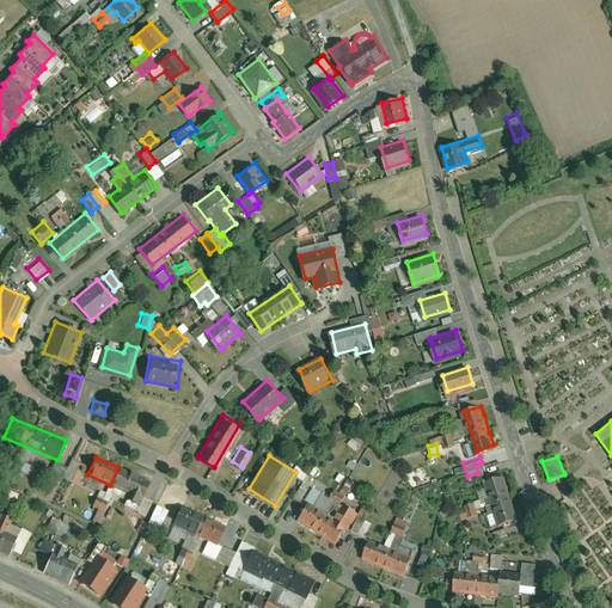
[(67,467),(63,474),(72,478),(79,462),(71,459),(67,467)]
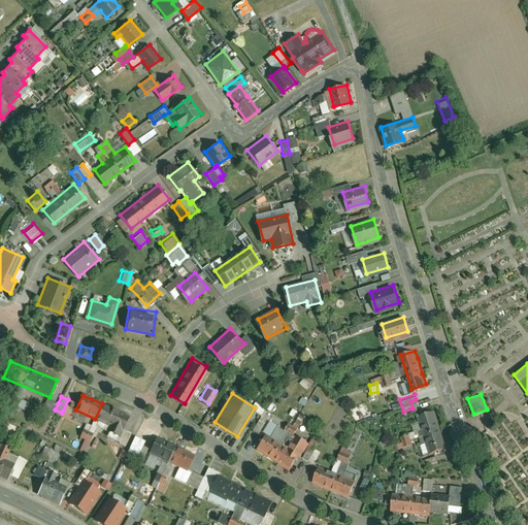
[(58,403),(46,398),(41,408),(53,414),(55,409),(58,403)]
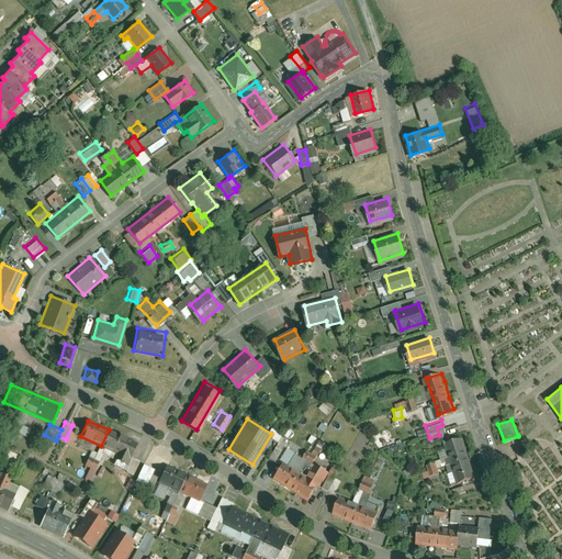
[(109,429),(101,446),(116,453),(113,459),(125,465),(127,465),(131,456),(137,443),(109,429)]
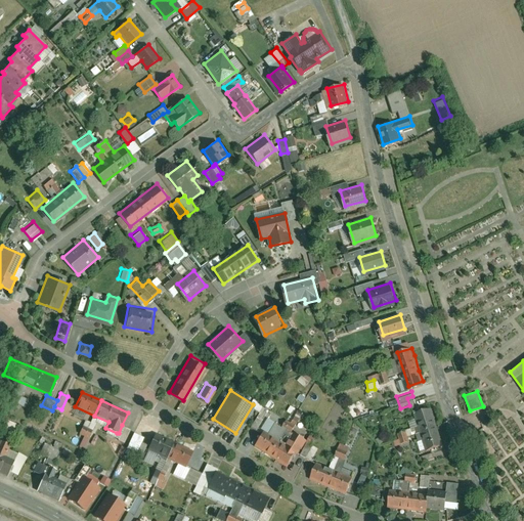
[(434,416),(431,407),(417,413),(428,446),(443,441),(440,433),(434,416)]
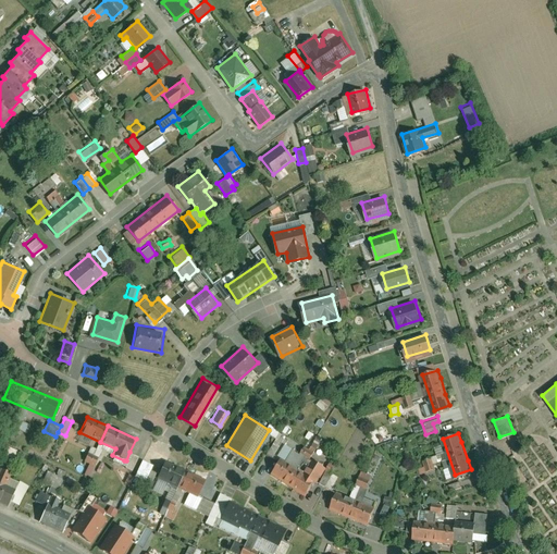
[(298,450),(306,456),(316,445),(308,439),(298,450)]
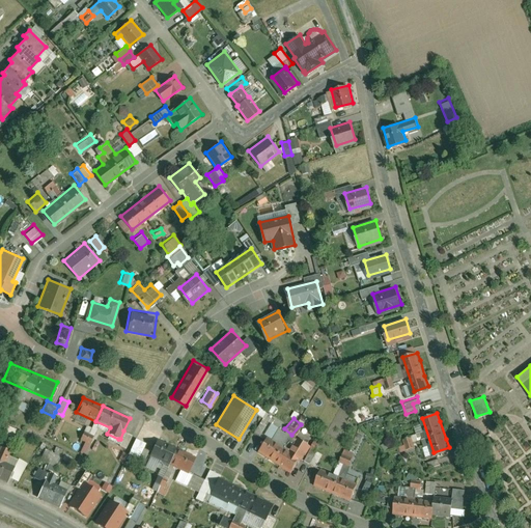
[(260,434),(262,422),(256,421),(253,432),(260,434)]
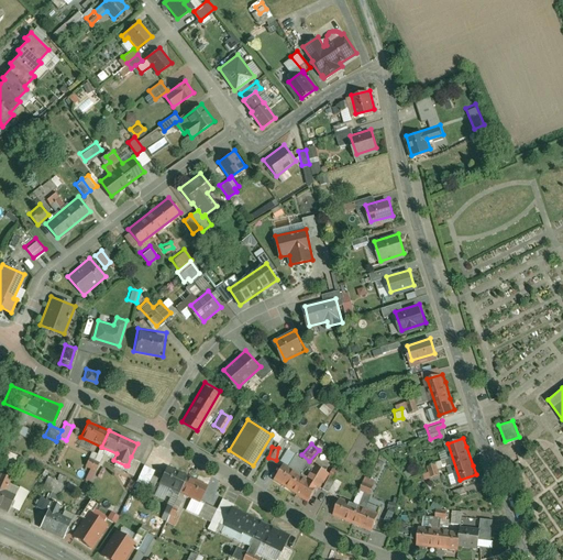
[(140,461),(131,457),(128,465),(125,465),(123,471),(133,475),(140,461)]
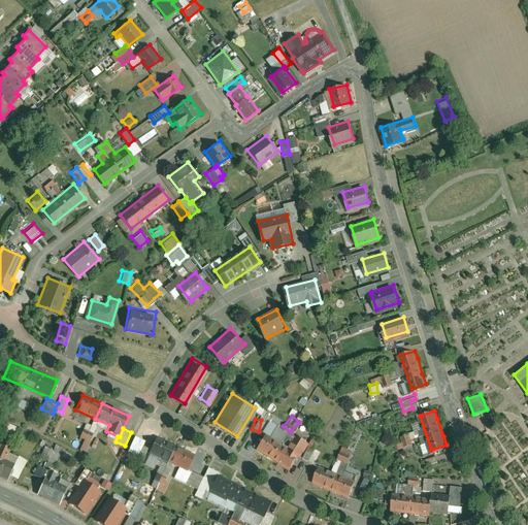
[(406,432),(400,434),(402,439),(395,441),(397,448),(409,444),(406,432)]
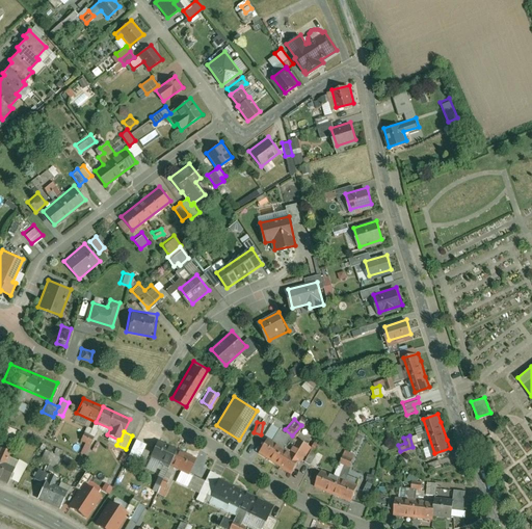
[(268,437),(260,450),(269,455),(284,465),(292,470),(300,456),(268,437)]
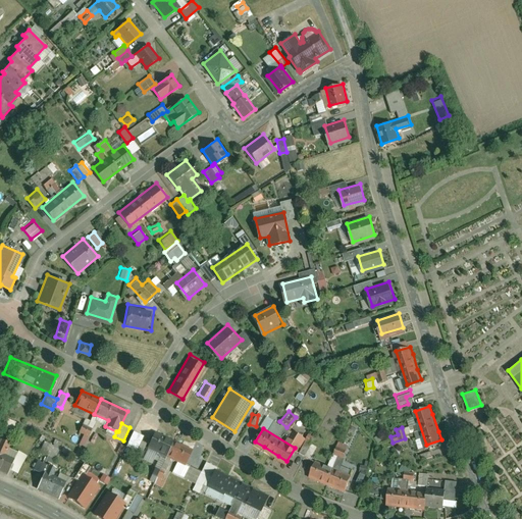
[(131,432),(124,445),(133,449),(139,436),(131,432)]
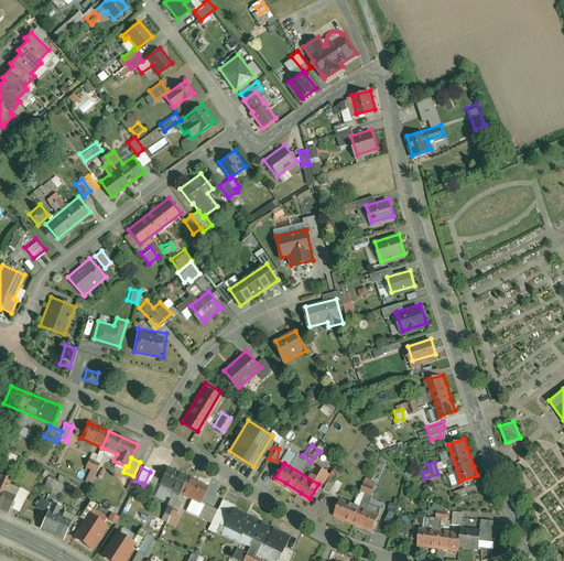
[(207,485),(166,467),(160,483),(201,502),(207,485)]
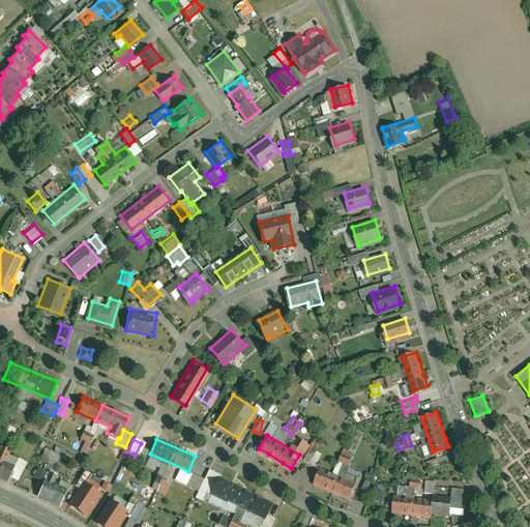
[(8,447),(0,443),(0,472),(7,475),(12,463),(3,459),(8,447)]
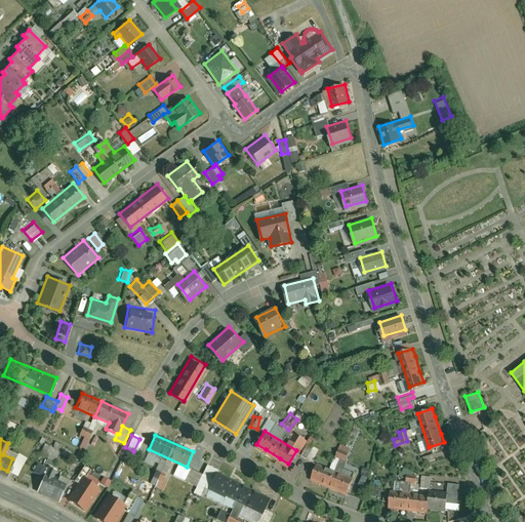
[(53,440),(51,445),(42,442),(36,457),(51,464),(56,450),(59,451),(63,444),(53,440)]
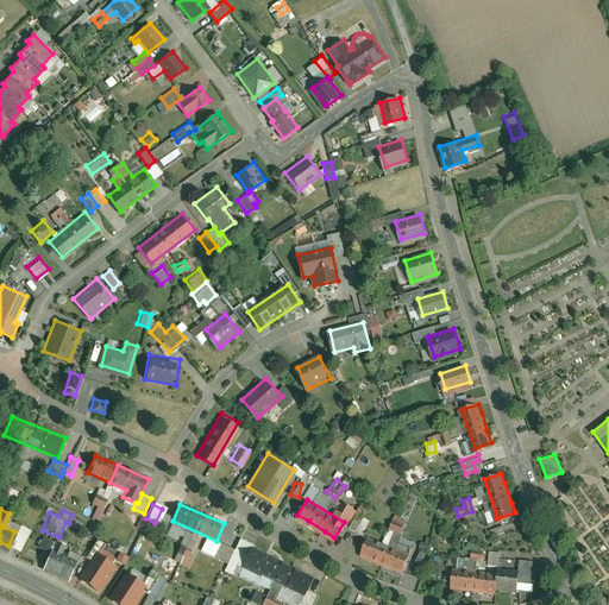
[(165,528),(170,516),(163,512),(157,525),(165,528)]
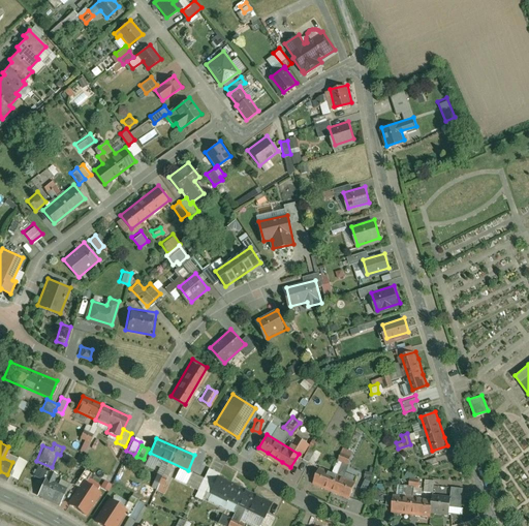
[(308,445),(302,458),(313,464),(319,452),(308,445)]
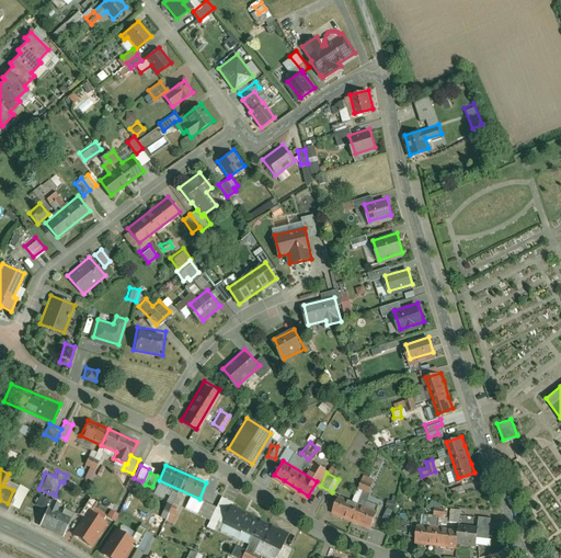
[(377,510),(341,494),(334,510),(343,514),(359,521),(370,525),(377,510)]
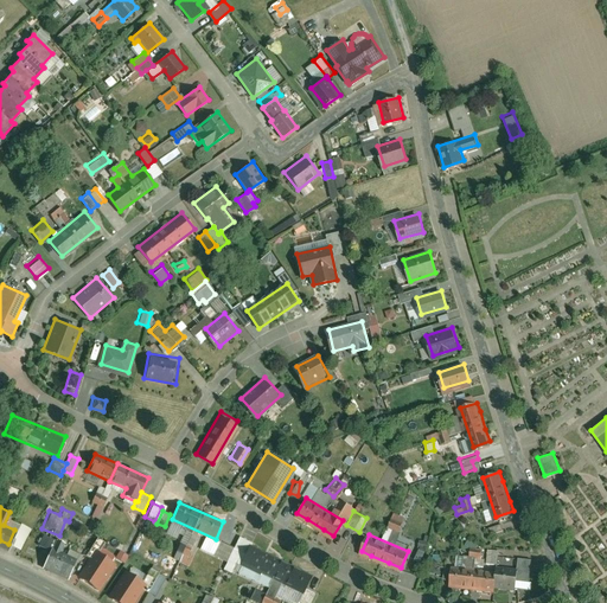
[(57,540),(45,563),(68,575),(76,558),(59,551),(63,543),(57,540)]
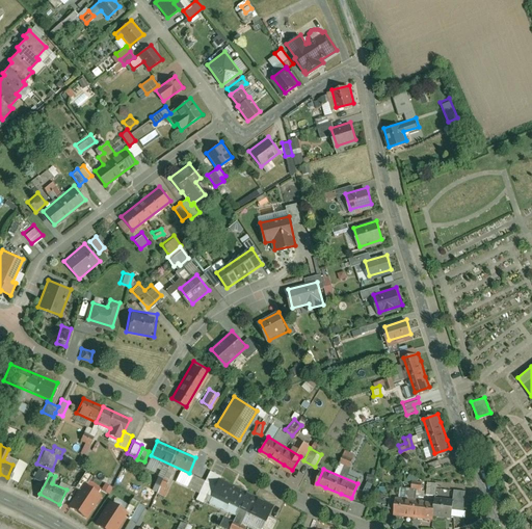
[(272,503),(219,477),(212,492),(239,505),(231,523),(242,528),(244,528),(253,512),(265,519),(272,503)]
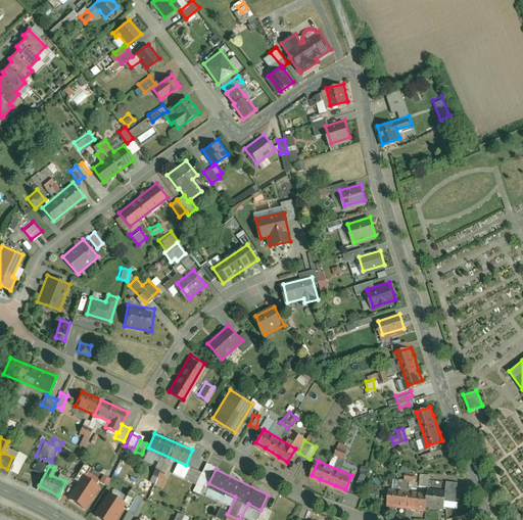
[(427,485),(427,472),(419,472),(418,484),(427,485)]
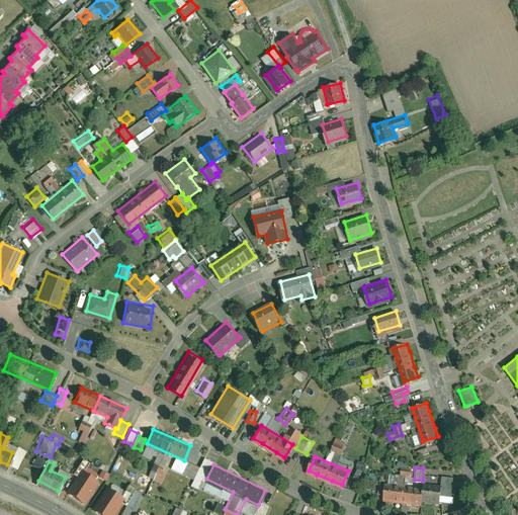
[(69,492),(84,501),(97,481),(82,470),(69,492)]
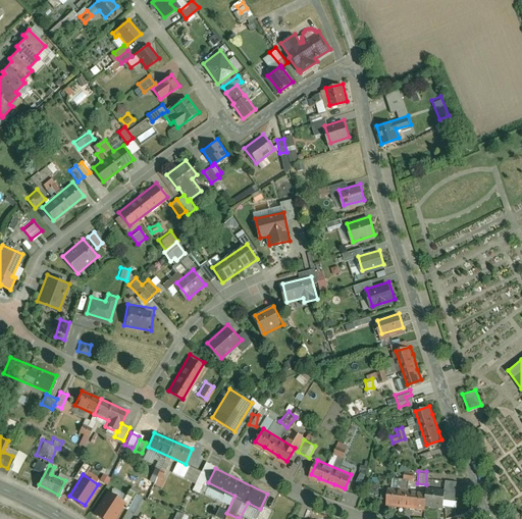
[(428,486),(427,494),(426,502),(442,504),(445,488),(428,486)]
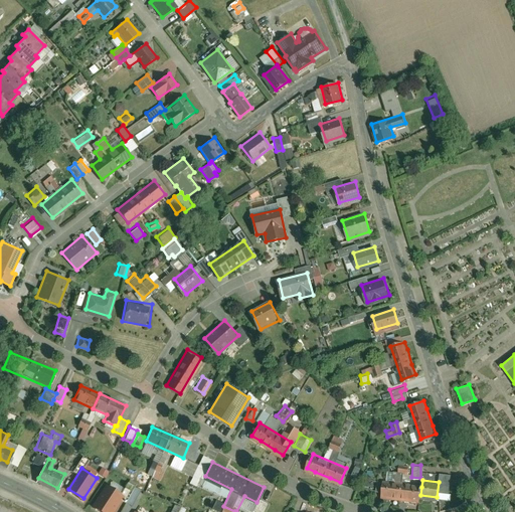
[(385,481),(383,495),(392,496),(409,499),(419,500),(420,495),(421,487),(385,481)]
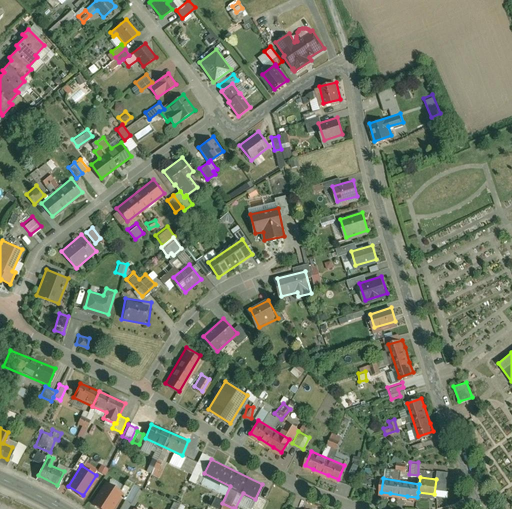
[(92,501),(104,508),(108,508),(120,490),(105,481),(92,501)]
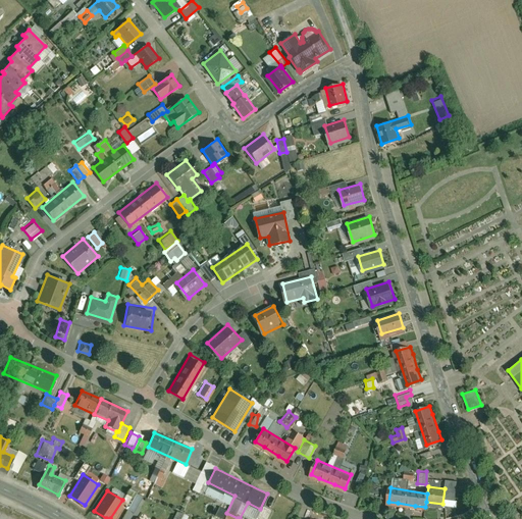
[(216,506),(212,518),(220,518),(224,508),(216,506)]
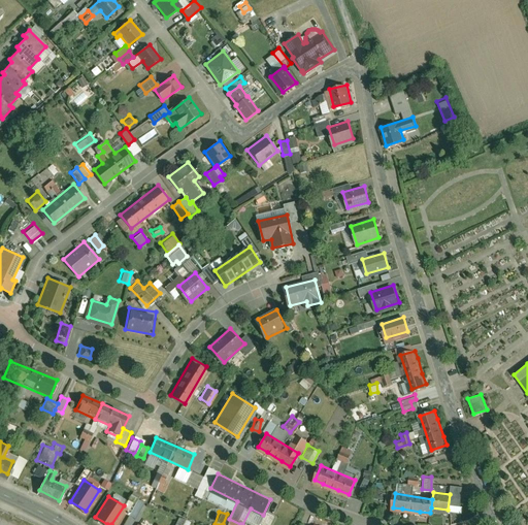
[(186,524),(188,520),(176,515),(171,524),(186,524)]
